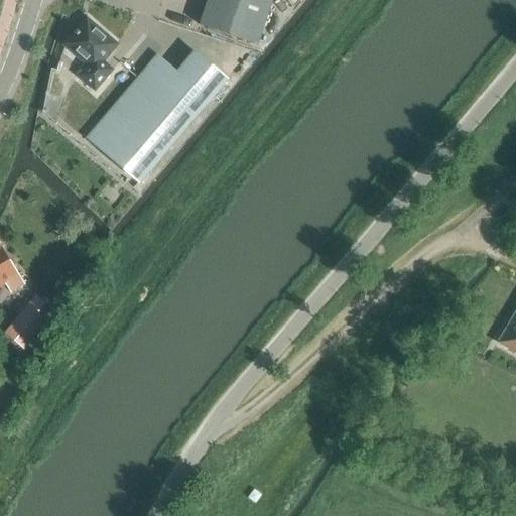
[(208,0),(200,26),(258,45),(272,0),(208,0)]
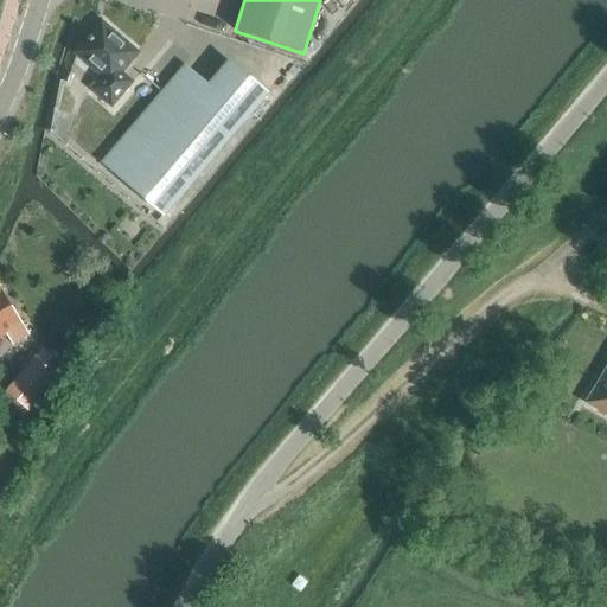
[(121,72),(136,53),(102,24),(77,53),(103,76),(91,90),(112,107),(133,82),(121,72)]
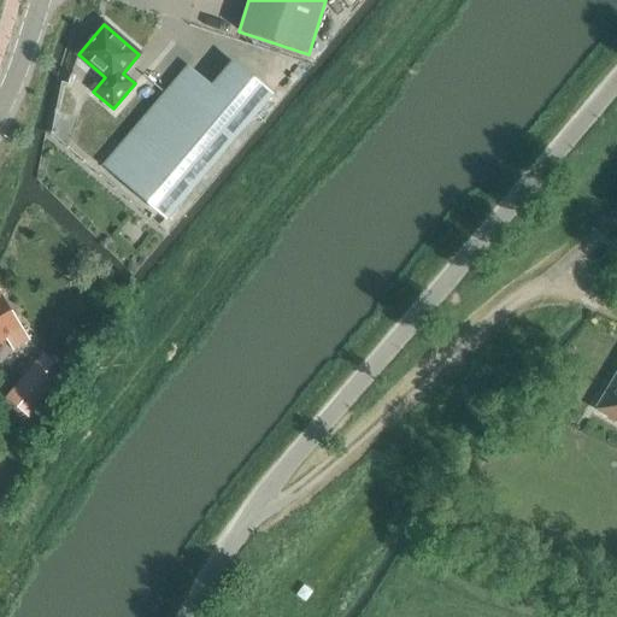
[(165,221),(271,95),(231,62),(210,87),(186,68),(101,166),(165,221)]
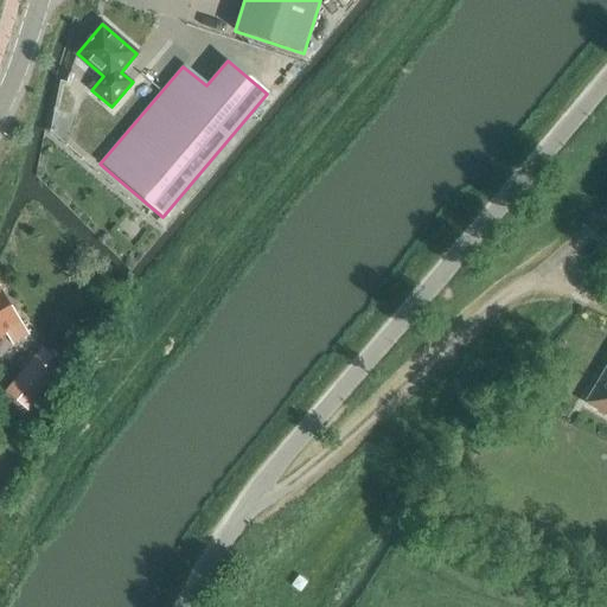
[(1,289),(0,289),(0,342),(7,338),(12,347),(31,336),(1,289)]
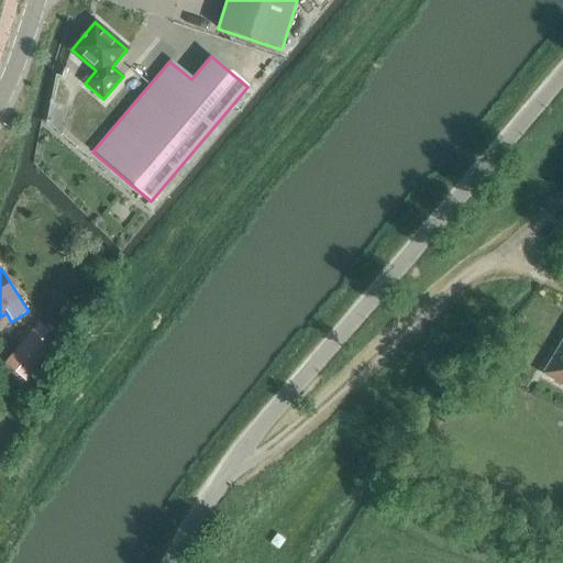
[(39,324),(9,366),(33,384),(64,343),(39,324)]
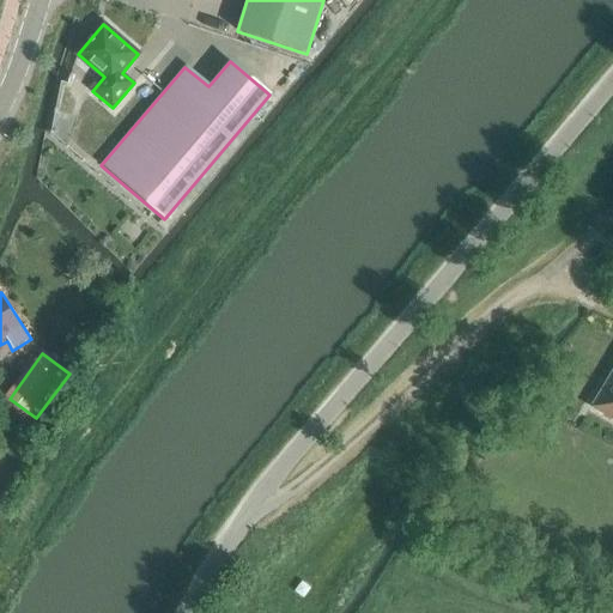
[(612,371),(592,408),(612,420),(612,371)]
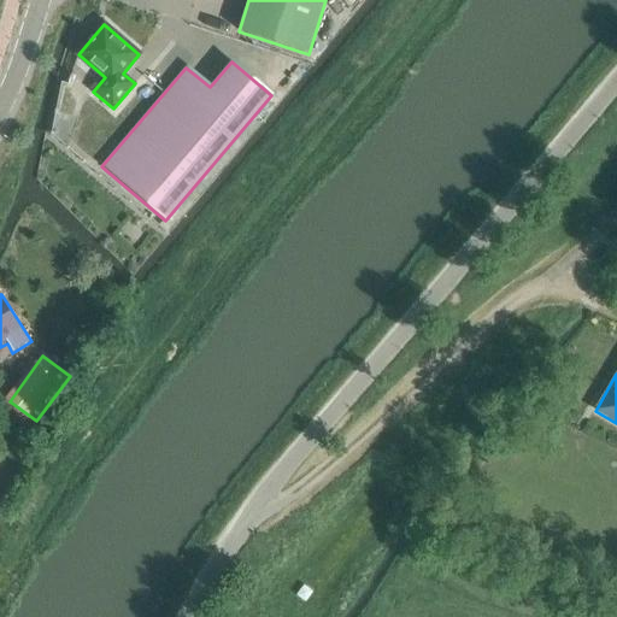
All buildings are outlined.
